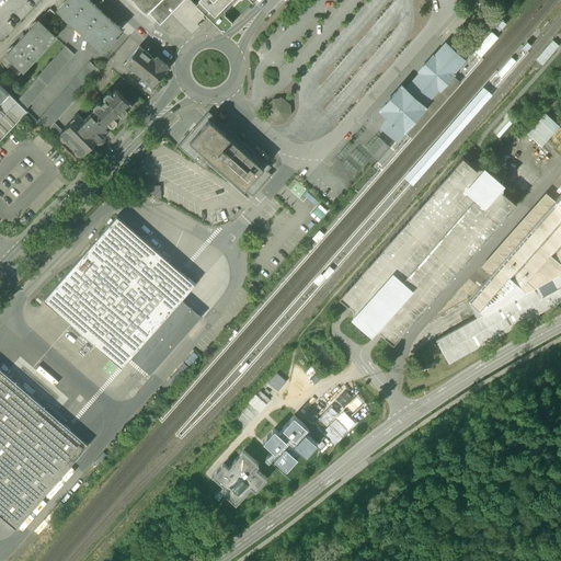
[(88,0),(66,0),(58,9),(63,13),(71,22),(104,52),(115,38),(112,36),(119,29),(88,0)]
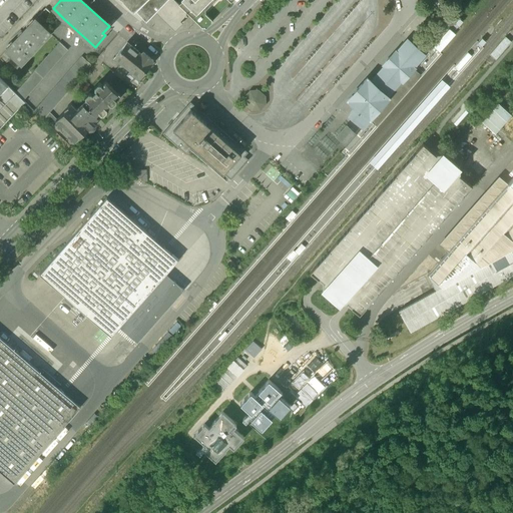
[(121,0),(143,22),(156,9),(154,7),(160,0),(121,0)]
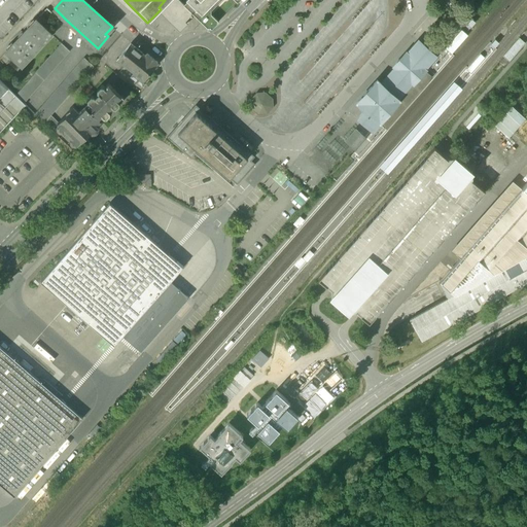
[(185,0),(183,3),(180,0),(165,0),(159,7),(161,9),(163,11),(180,29),(196,12),(208,25),(232,0),(185,0)]
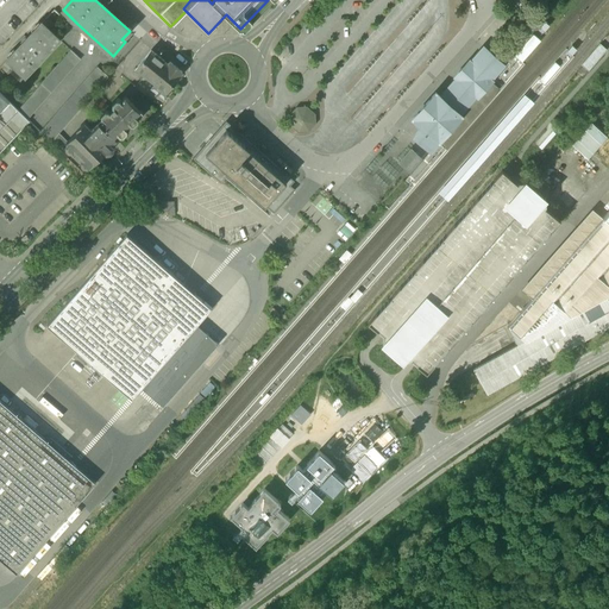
[(421,8),(418,6),(406,20),(408,23),(421,8)]
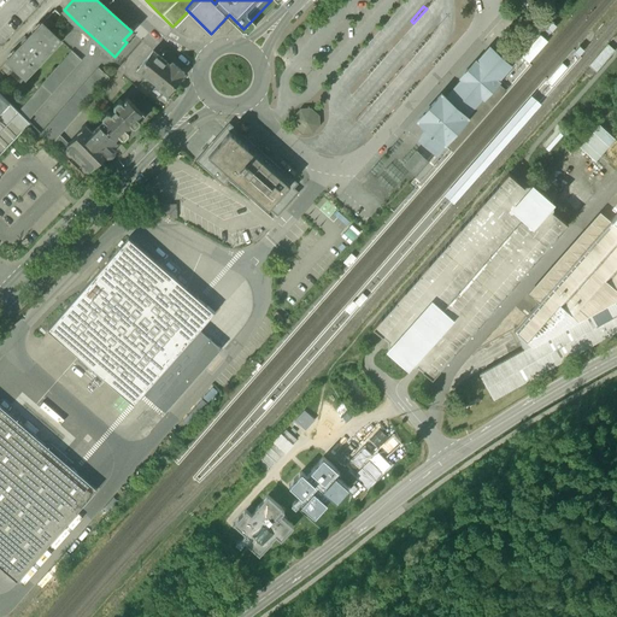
[(78,24),(69,15),(64,19),(74,29),(78,24)]
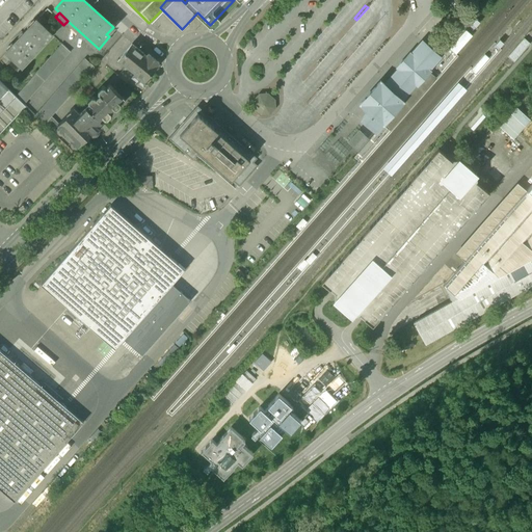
[(36,20),(6,52),(22,65),(51,34),(36,20)]
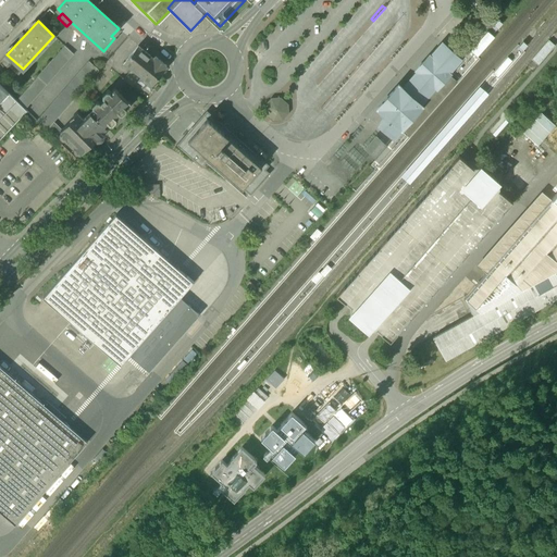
[(472,48),(475,51),(479,54),(494,37),(487,32),(472,48)]
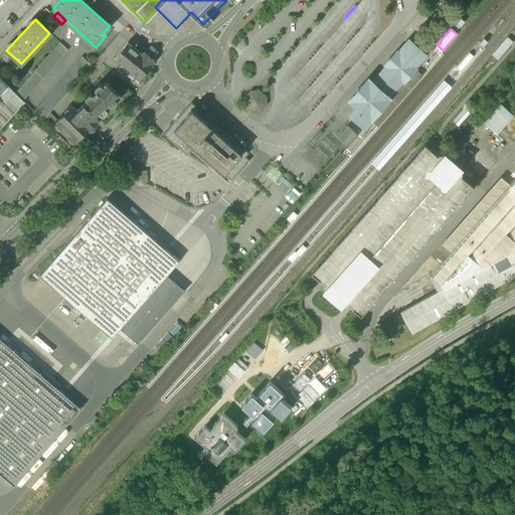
[(357,33),(354,32),(344,43),(346,45),(357,33)]
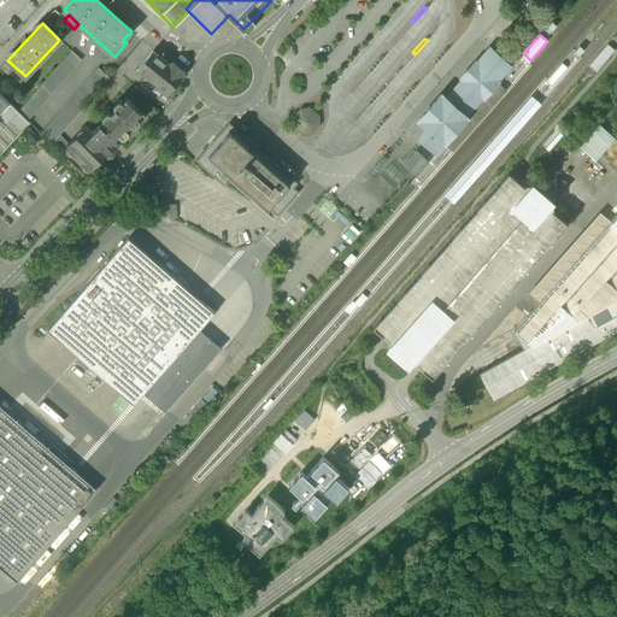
[(606,43),(588,65),(595,71),(613,51),(606,43)]
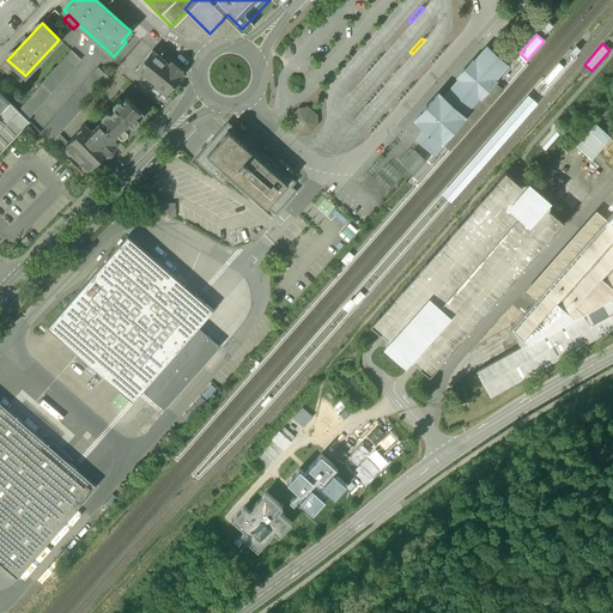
[(486,48),(473,62),(472,61),(457,77),(460,79),(451,89),(443,97),(438,93),(416,119),(420,122),(425,127),(417,135),(424,141),(434,150),(438,143),(439,141),(462,116),(461,115),(478,95),(480,97),(495,82),(492,79),(505,65),(486,48)]
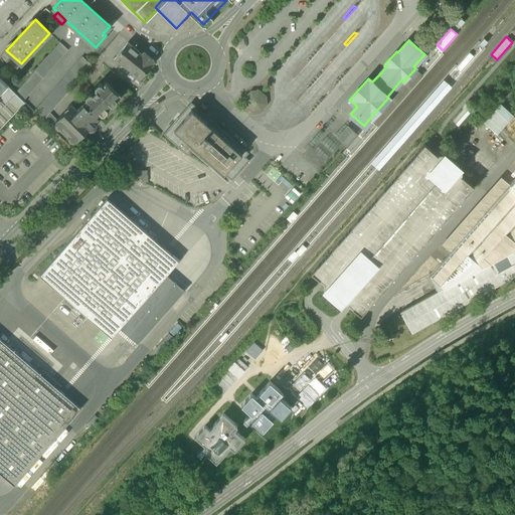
[(373,42),(371,40),(360,52),(362,54),(373,42)]
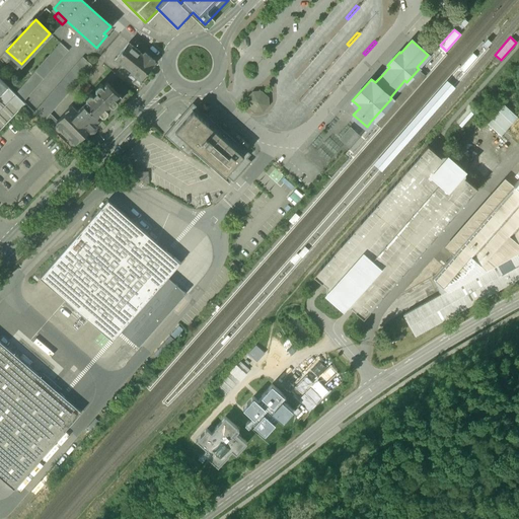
[(15,94),(23,101),(68,50),(60,43),(15,94)]
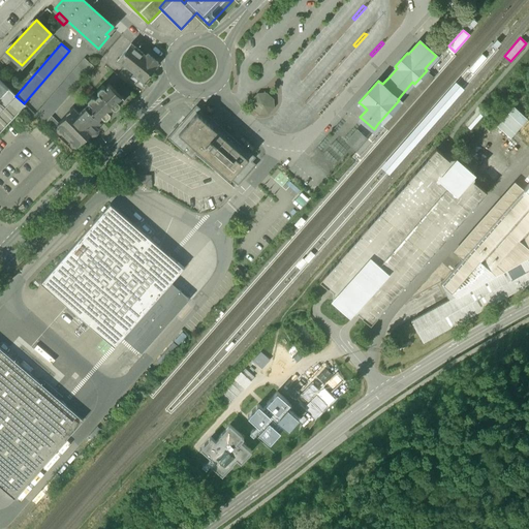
[(146,56),(131,43),(118,59),(134,72),(144,81),(146,79),(158,63),(147,54),(146,56)]
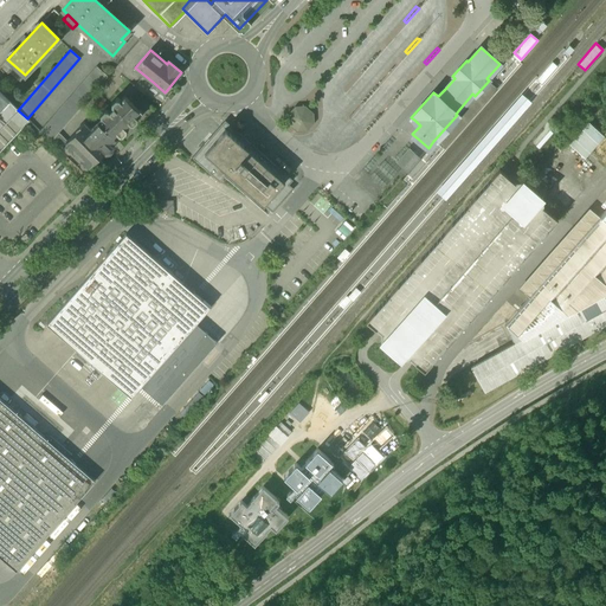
[(375,58),(373,56),(360,70),(362,72),(375,58)]
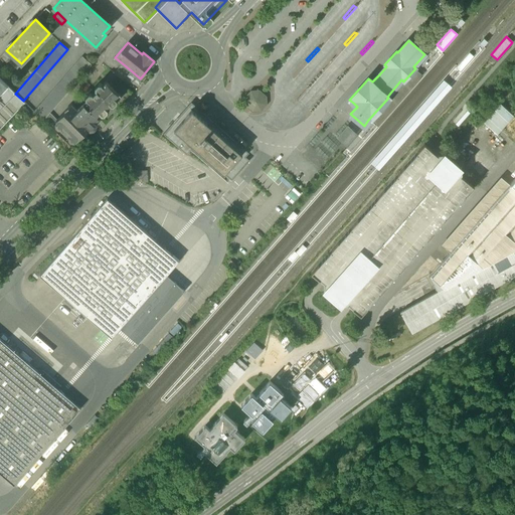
[(458,69),(460,71),(462,68),(474,56),(470,52),(457,66),(456,67),(458,69)]
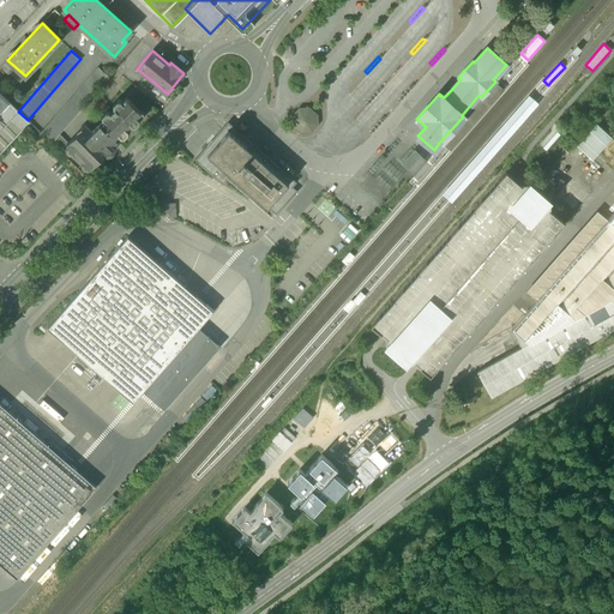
[(98,67),(35,142),(46,150),(109,77),(98,67)]
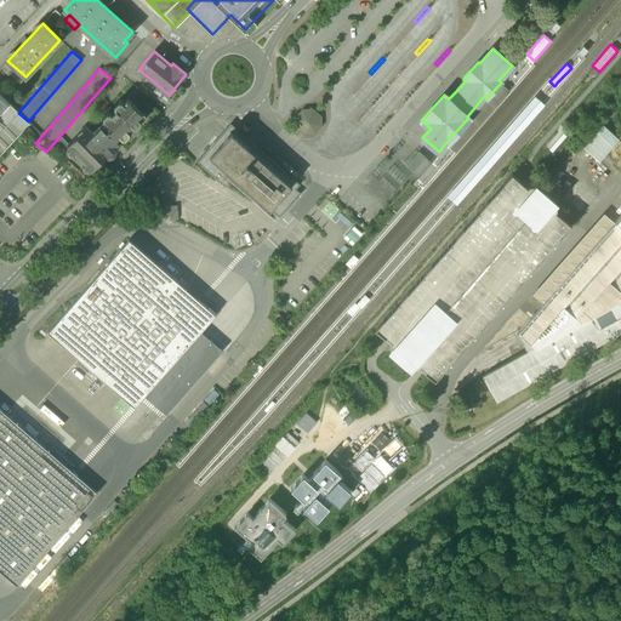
[(510,90),(501,83),(486,98),(484,96),(467,117),(468,118),(445,143),(455,152),(510,90)]
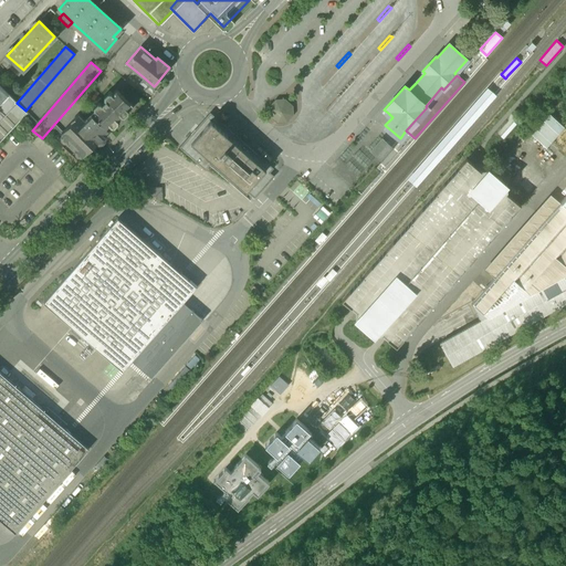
[(154,86),(144,77),(140,81),(142,84),(150,92),(154,91),(157,88),(156,84),(154,86)]
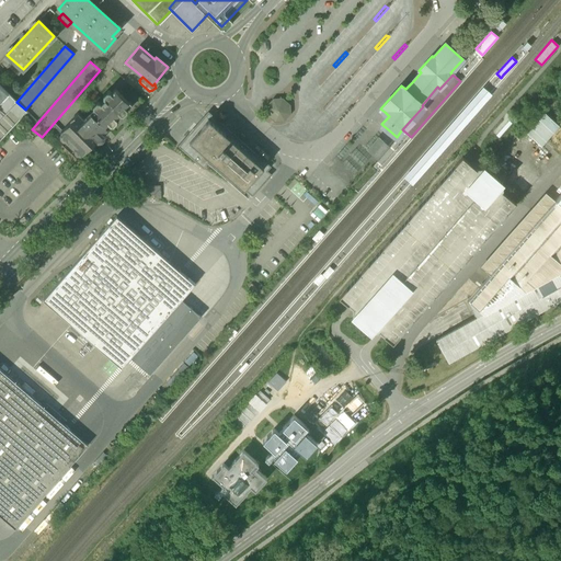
[(375,81),(373,80),(362,92),(364,94),(375,81)]
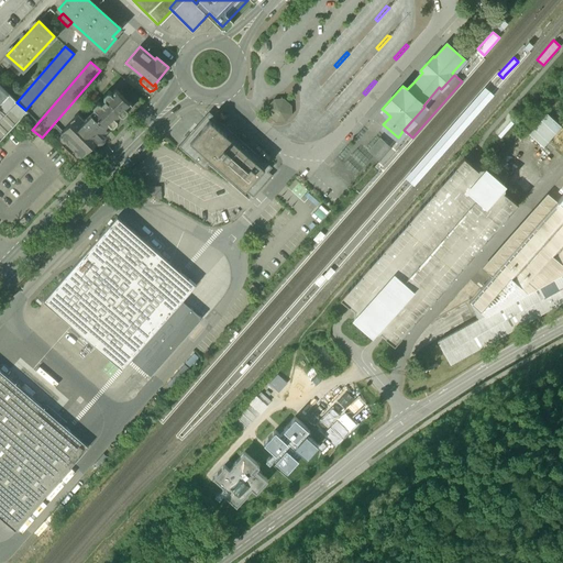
[(349,84),(346,81),(335,95),(338,97),(349,84)]
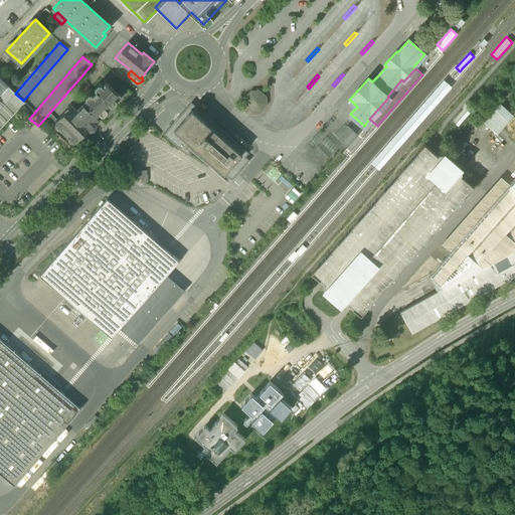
[(118,94),(106,81),(103,84),(102,83),(99,83),(95,87),(95,90),(96,91),(93,94),(92,93),(89,93),(86,97),(86,100),(87,101),(83,104),(98,118),(99,118),(102,115),(105,116),(108,112),(108,109),(111,106),(114,106),(118,103),(117,100),(115,97),(118,94)]
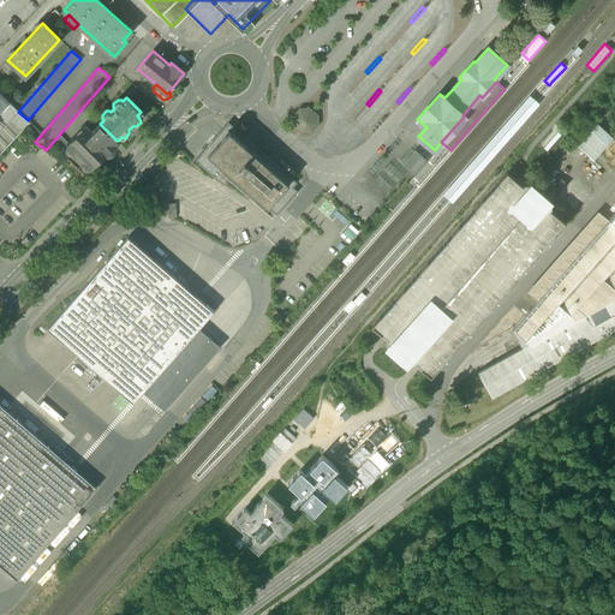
[(18,112),(9,102),(0,109),(0,154),(30,123),(18,112)]
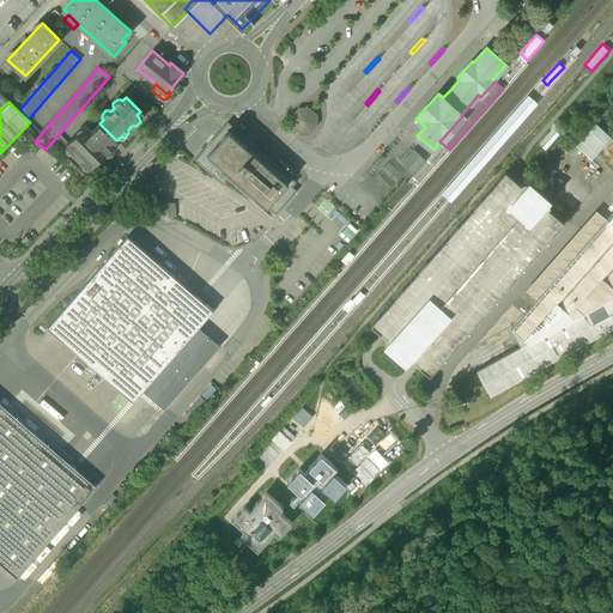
[(307,109),(298,110),(292,116),(293,125),(301,131),(309,131),(315,125),(314,115),(307,109)]
